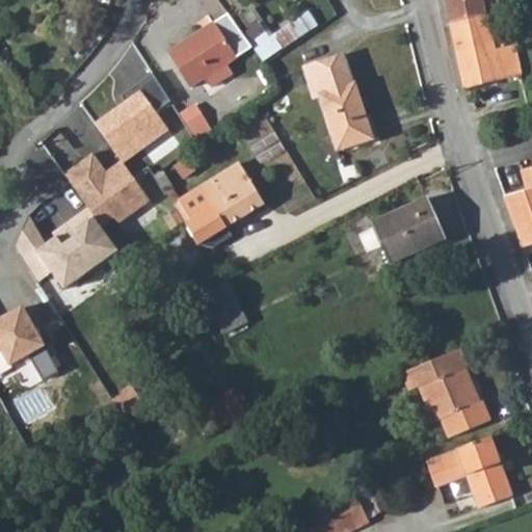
[(446,0),(463,87),(519,77),(512,46),(494,50),(486,14),(499,11),(496,0),(446,0)]
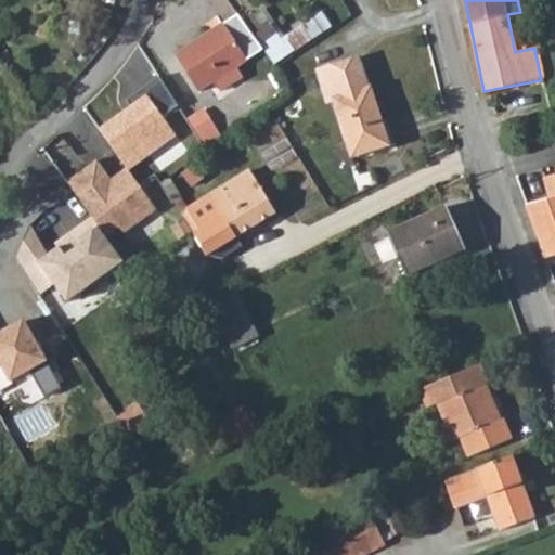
[(272,21),(257,29),(274,60),(333,26),(323,11),(281,36),(272,21)]
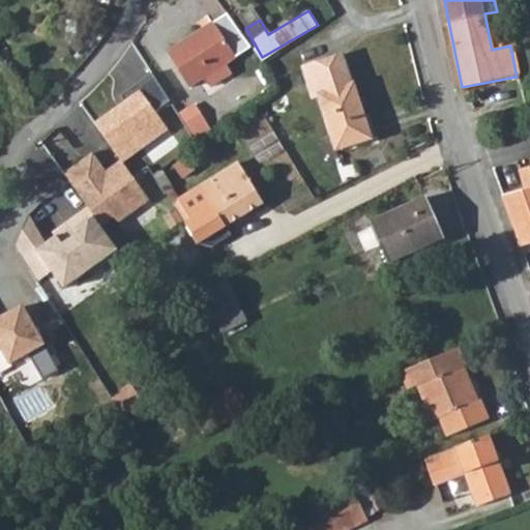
[(227,13),(167,53),(189,87),(205,77),(211,85),(232,71),(226,63),(249,48),(227,13)]
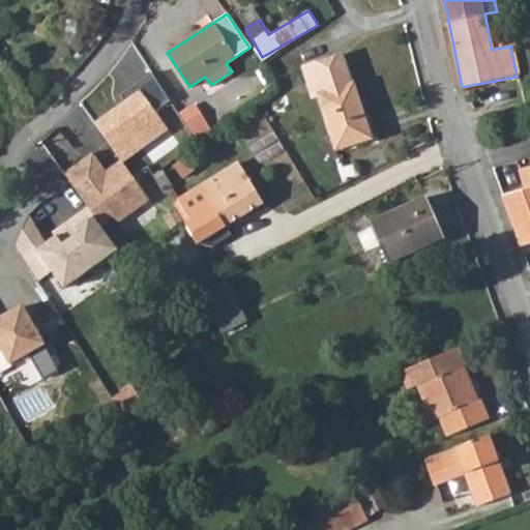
[(343,54),(301,67),(312,98),(318,95),(336,150),(374,138),(355,84),(353,84),(343,54)]
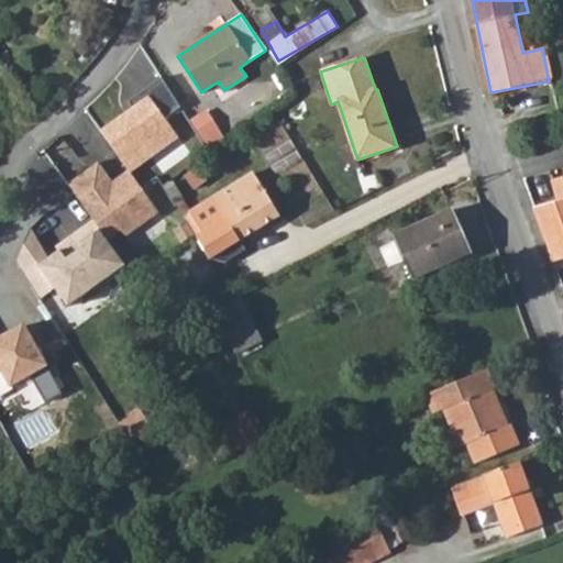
[(161,77),(128,101),(132,108),(100,131),(131,173),(179,138),(165,118),(181,106),(161,77)]
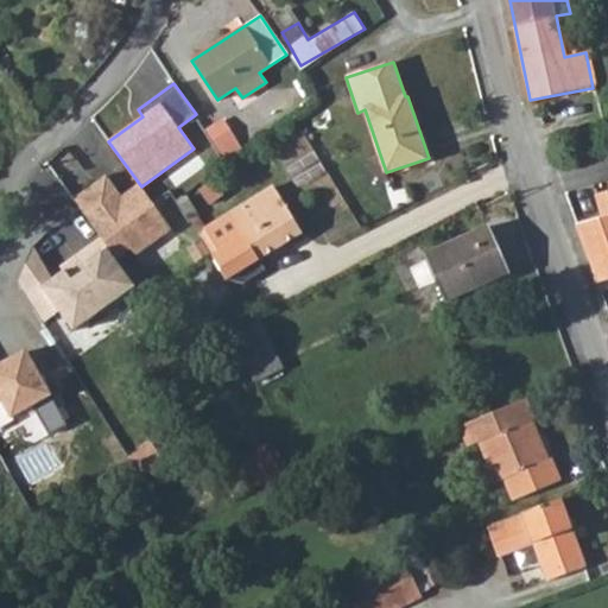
[(223,119),(204,131),(216,149),(235,135),(223,119)]
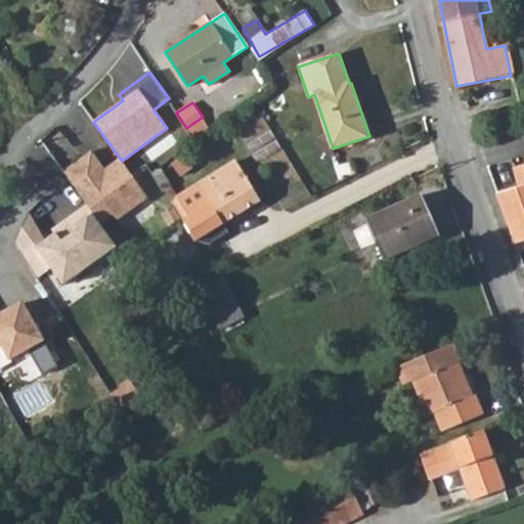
[(89,150),(61,171),(100,222),(112,214),(116,220),(146,197),(117,158),(102,169),(89,150)]
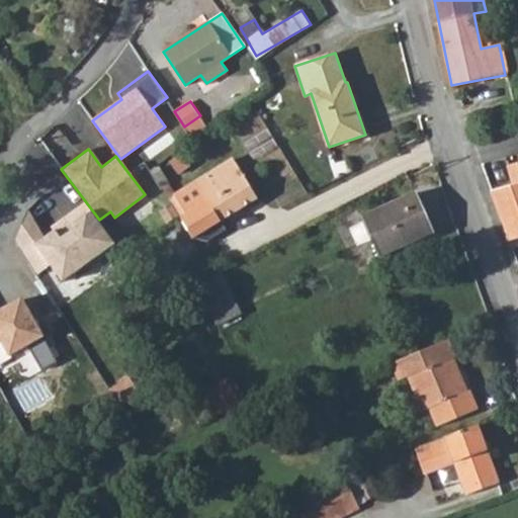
[(257,197),(233,159),(175,195),(187,213),(181,218),(193,237),(207,240),(227,228),(222,220),(257,197)]
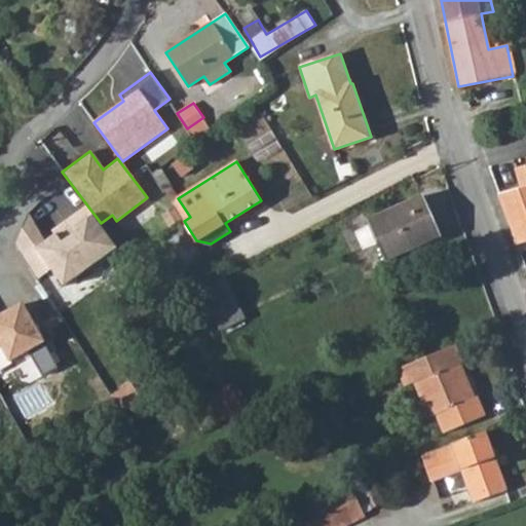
[(525,166),(515,171),(520,190),(497,196),(516,249),(525,245),(525,166)]
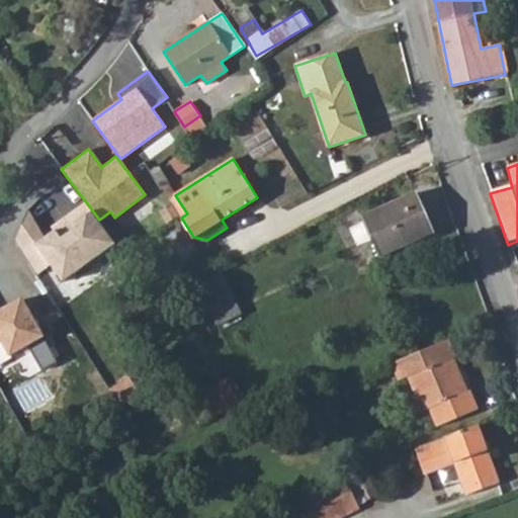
[(415,194),(361,220),(378,257),(432,232),(415,194)]
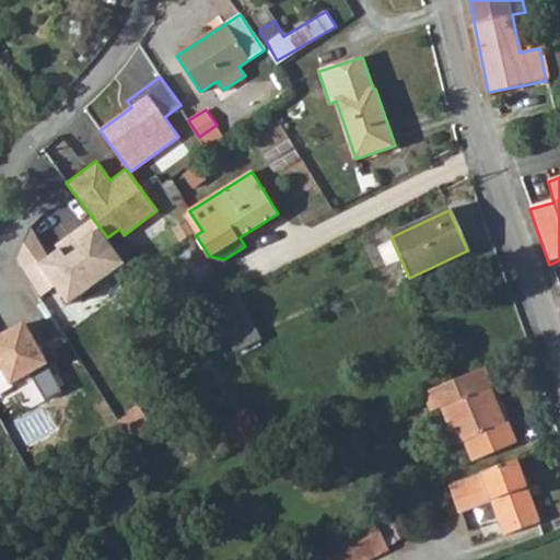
[(65,258),(82,246),(80,242),(97,230),(92,221),(57,246),(59,249),(65,258)]
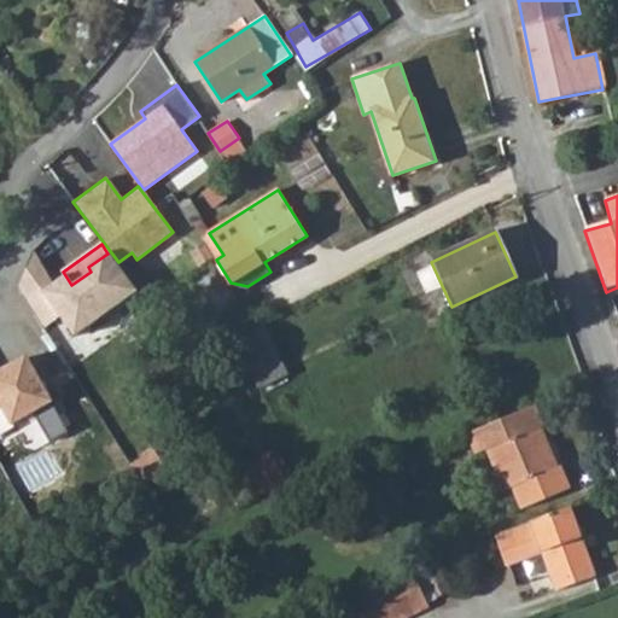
[(46,326),(60,316),(42,291),(54,283),(33,252),(18,287),(46,326)]
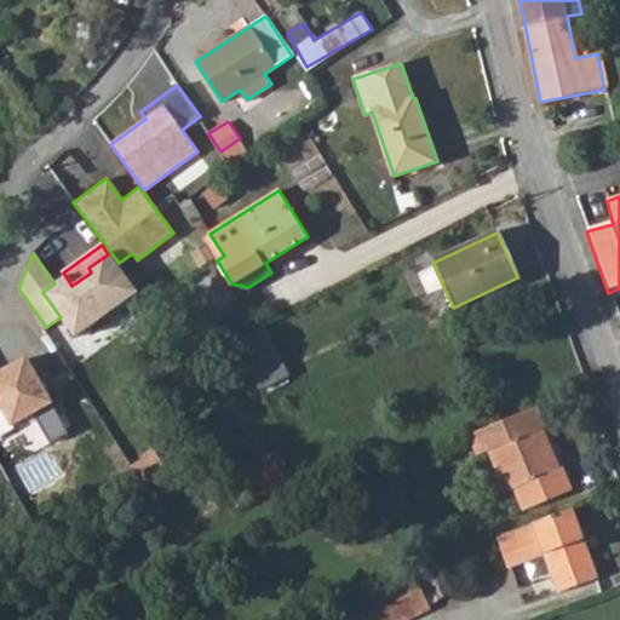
[(61,317),(74,336),(125,299),(122,296),(132,288),(108,254),(89,268),(91,273),(72,286),(65,276),(55,283),(42,292),(61,317)]
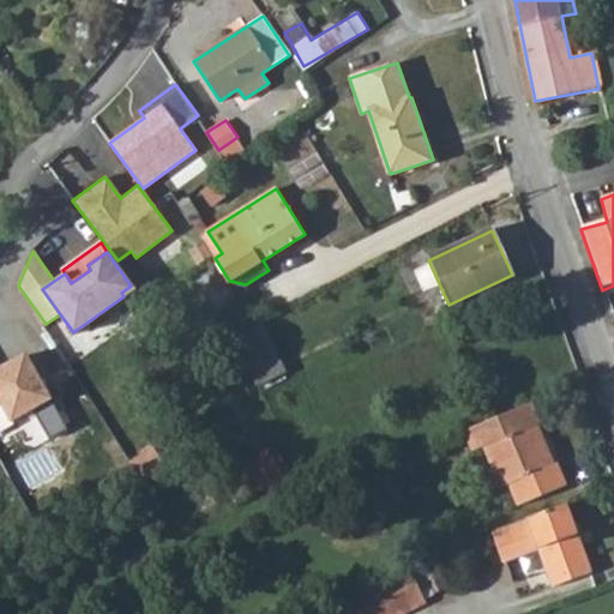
[(286,373),(260,325),(233,339),(258,386),(286,373)]
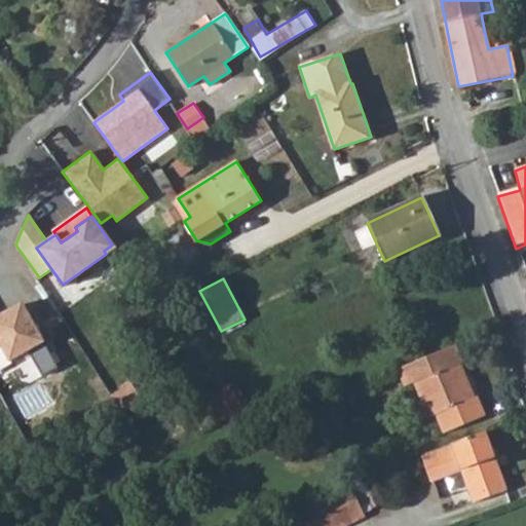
[(0,315),(0,344),(0,345),(9,362),(44,342),(23,304),(0,315)]
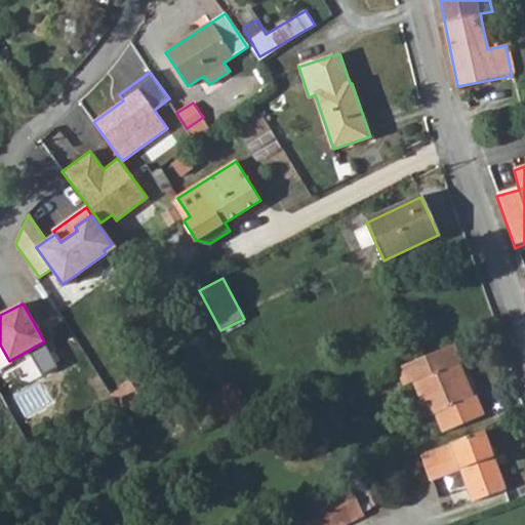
[(483,415),(452,346),(397,369),(405,387),(413,382),(428,417),(434,414),(442,433),(483,415)]
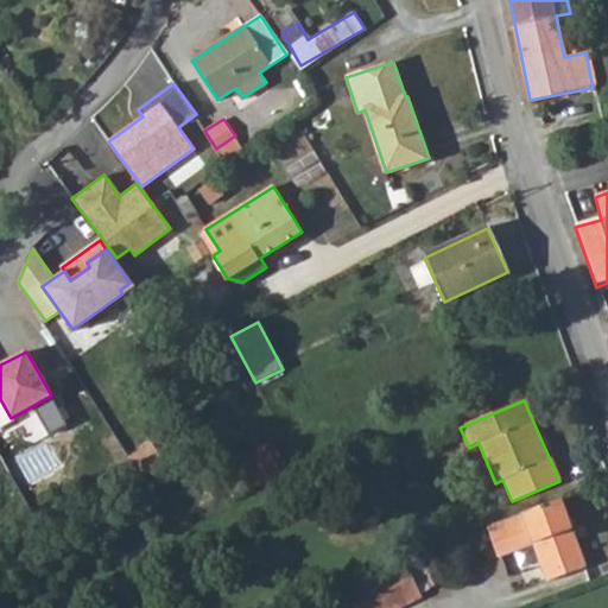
[(235,461),(252,491),(289,469),(272,441),(235,461)]
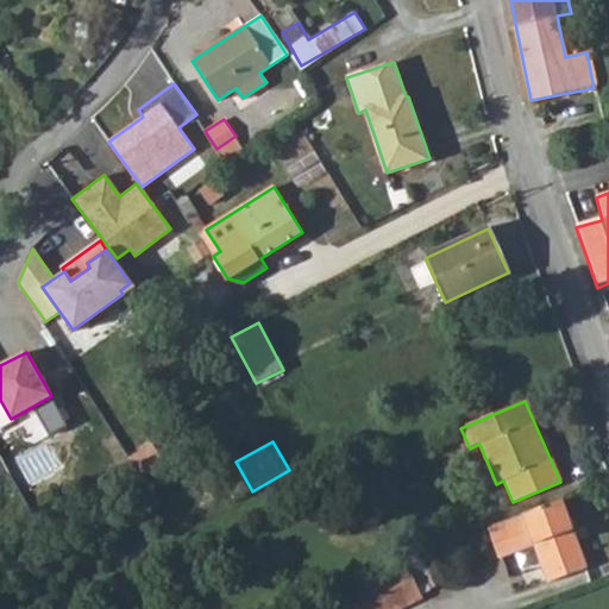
[(585,567),(560,502),(487,529),(497,558),(534,545),(548,582),(585,567)]
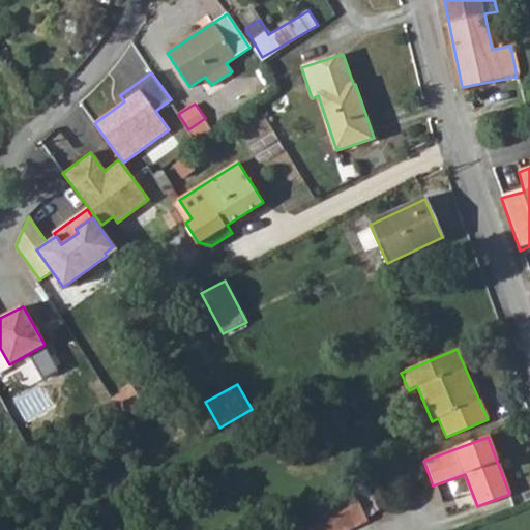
[(180,497),(190,498),(193,482),(183,480),(180,497)]
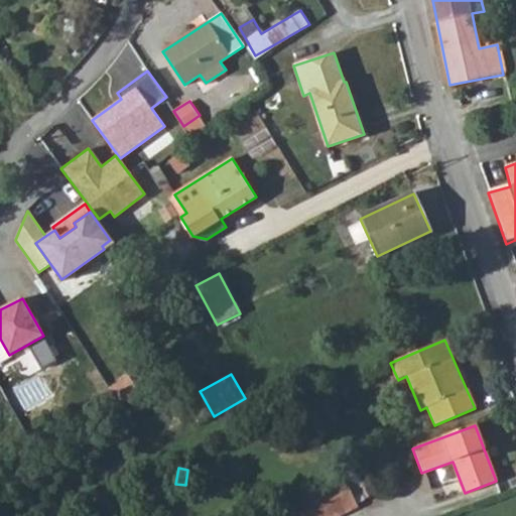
[(342,479),(293,503),(299,515),(336,515),(356,506),(342,479)]
